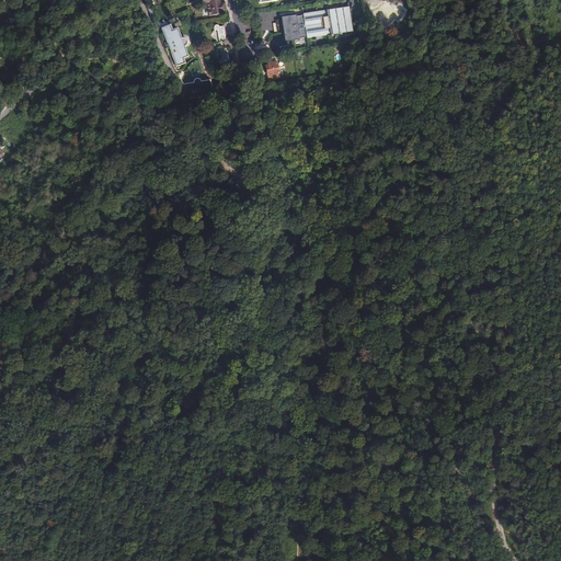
[(222,13),(225,13),(224,3),(221,3),(220,0),(199,0),(201,6),(206,4),(208,18),(224,14),(222,13)]
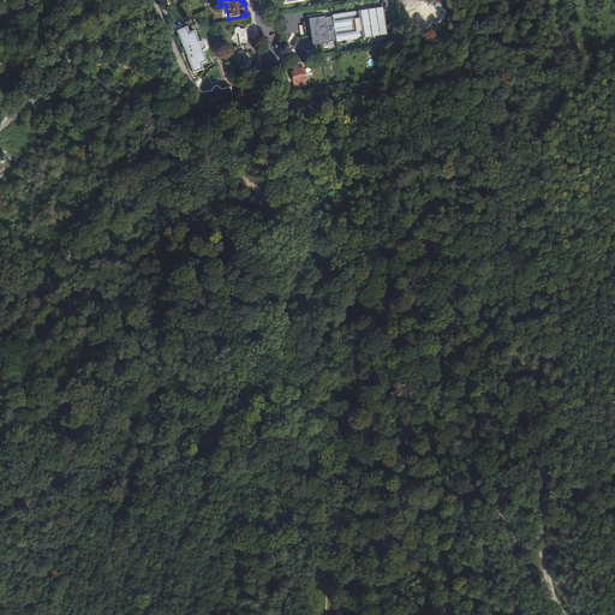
[(309,18),(314,46),(327,43),(327,42),(334,41),(335,42),(362,39),(387,35),(382,7),(357,11),(330,15),(332,17),(324,17),(323,16),(309,18)]
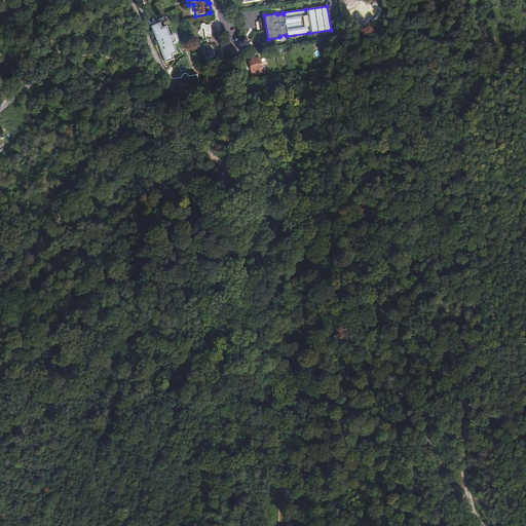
[(176,53),(173,44),(174,43),(175,42),(175,40),(175,39),(174,37),(173,37),(171,36),(170,36),(165,27),(161,29),(159,24),(151,27),(165,63),(173,60),(172,55),(176,53)]
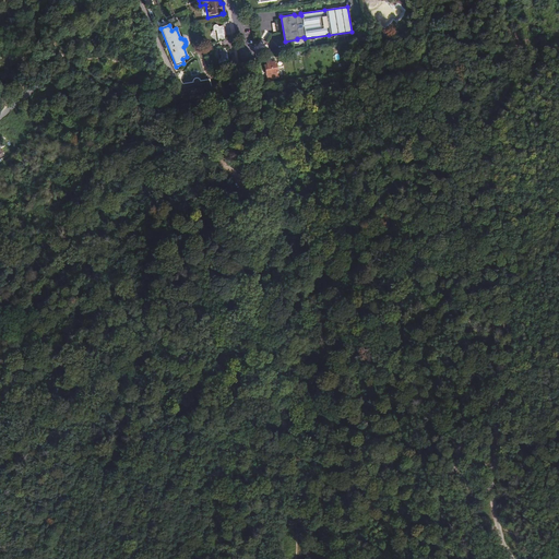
[(218,42),(225,40),(222,26),(217,27),(217,26),(216,26),(215,25),(214,25),(213,26),(212,27),(212,30),(213,31),(214,32),(215,32),(216,31),(218,42)]
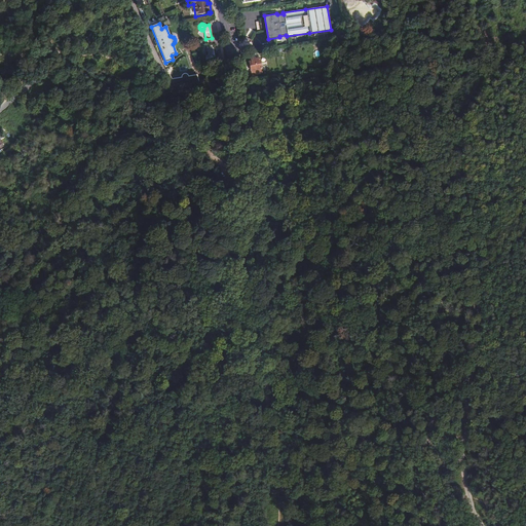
[(253,45),(254,42),(251,42),(254,30),(248,29),(243,44),(248,45),(248,44),(253,45)]
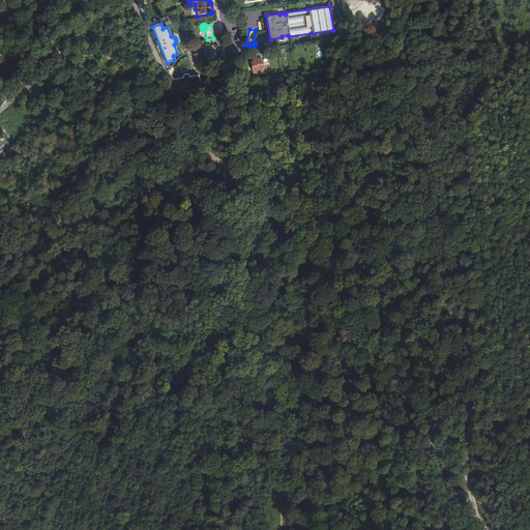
[(212,58),(216,58),(214,46),(208,47),(210,56),(209,57),(208,57),(207,58),(207,60),(207,61),(208,61),(209,62),(210,62),(211,61),(212,60),(212,59),(212,58)]
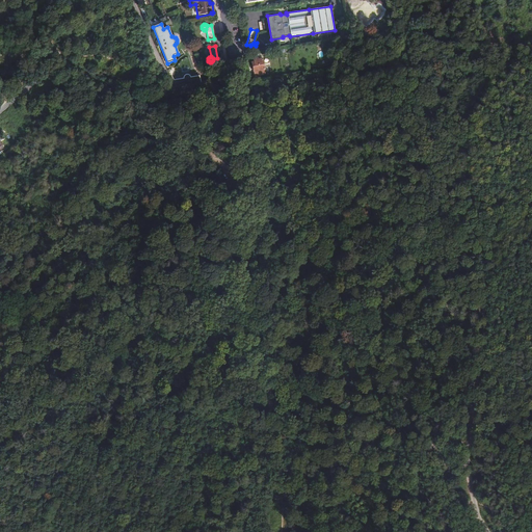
[(253,70),(254,72),(264,70),(263,59),(258,59),(258,58),(254,59),(255,61),(251,61),(253,63),(250,65),(251,69),(253,70)]
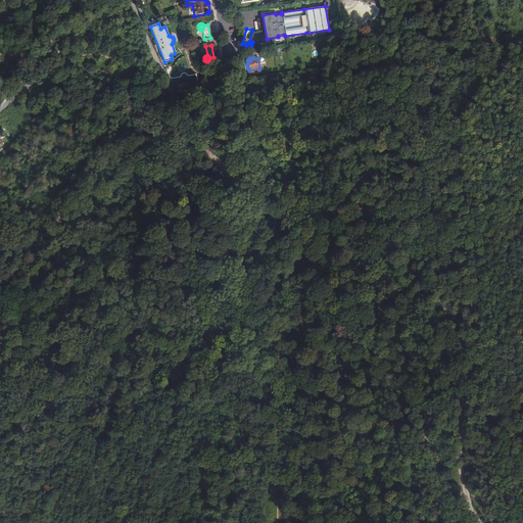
[(173,86),(198,82),(197,75),(188,76),(188,75),(187,74),(186,74),(186,73),(185,73),(184,73),(184,74),(183,74),(182,74),(182,75),(182,76),(181,76),(181,77),(169,79),(173,86)]
